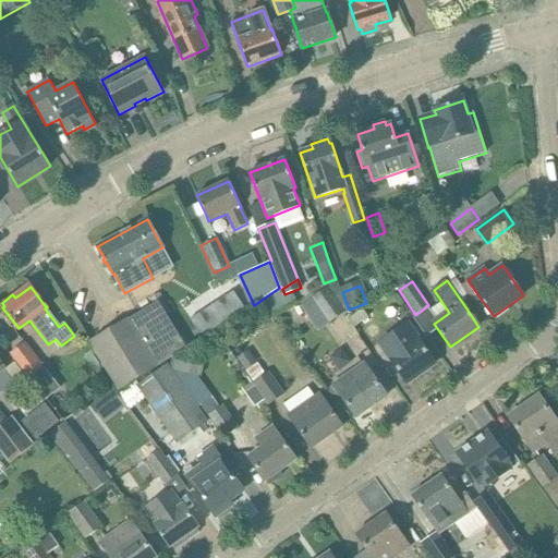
[(329,287),(312,298),(329,324),(347,312),(329,287)]
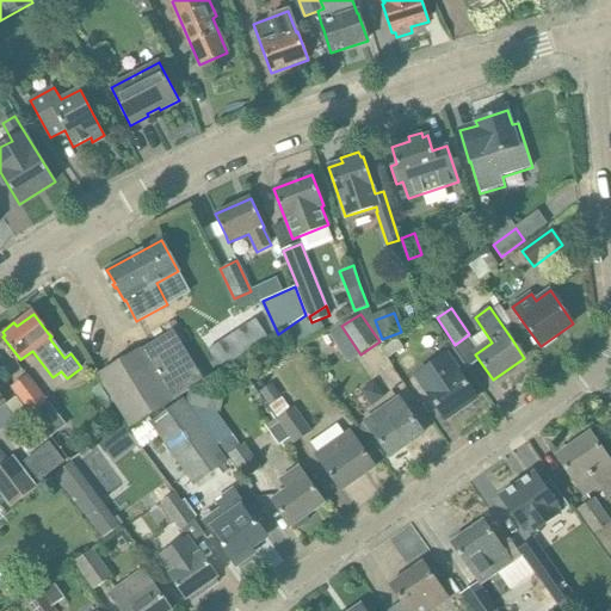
[(130,426),(204,382),(173,331),(99,375),(130,426)]
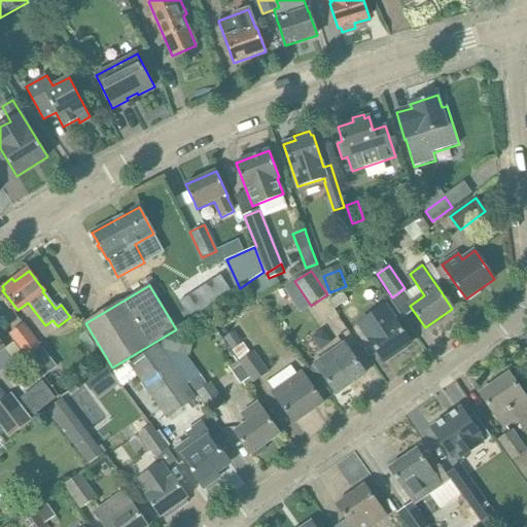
[(397,322),(403,318),(387,294),(378,302),(382,308),(358,325),(384,361),(411,343),(397,322)]
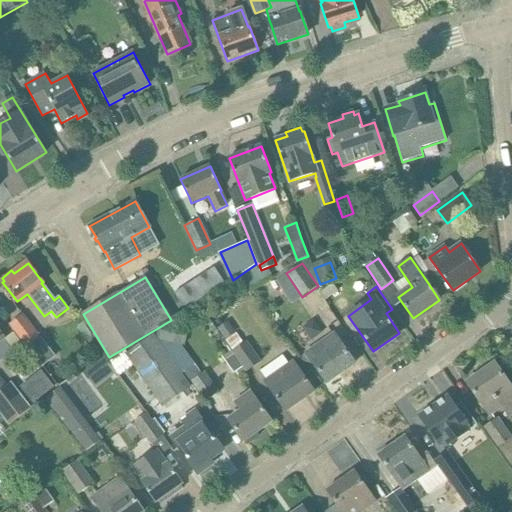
[(22,315),(10,325),(34,357),(47,348),(22,315)]
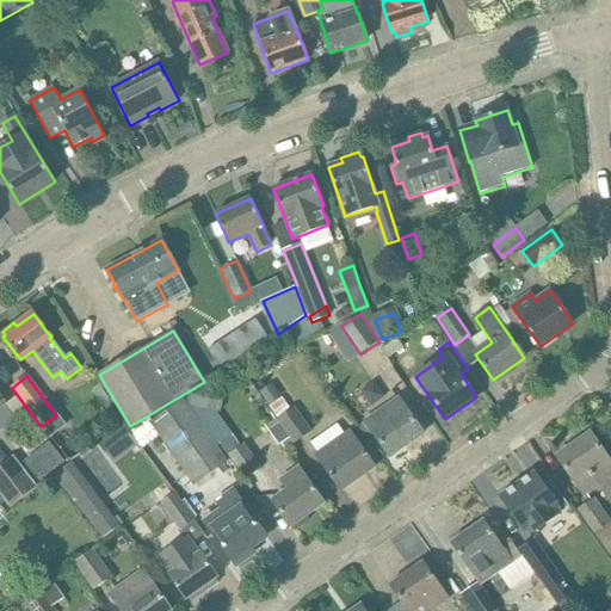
[(364,393),(374,407),(386,399),(376,386),(364,393)]
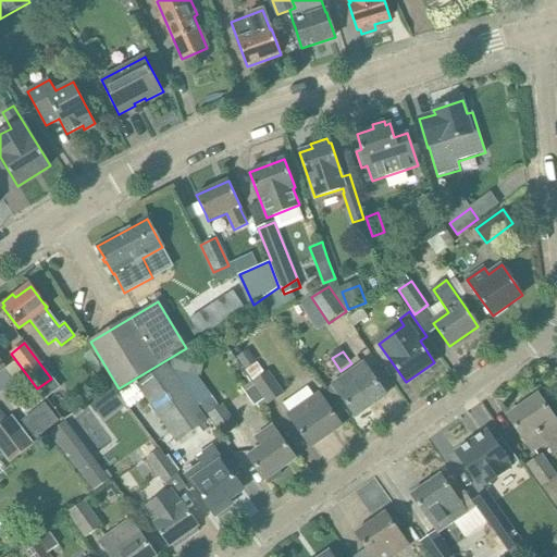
[(269,372),(264,374),(249,353),(239,360),(270,404),(284,394),(269,372)]
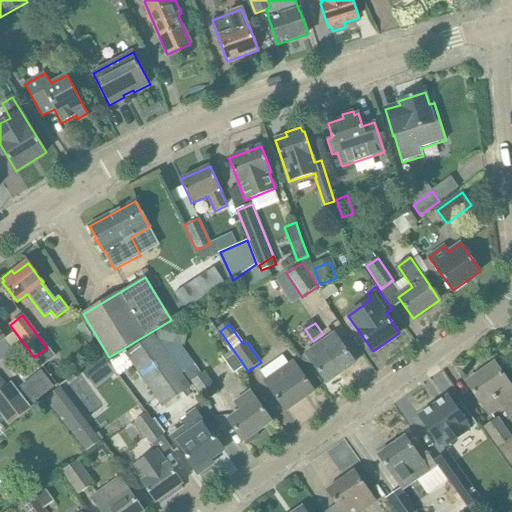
[(355,363),(344,347),(335,334),(306,353),(327,383),(355,363)]
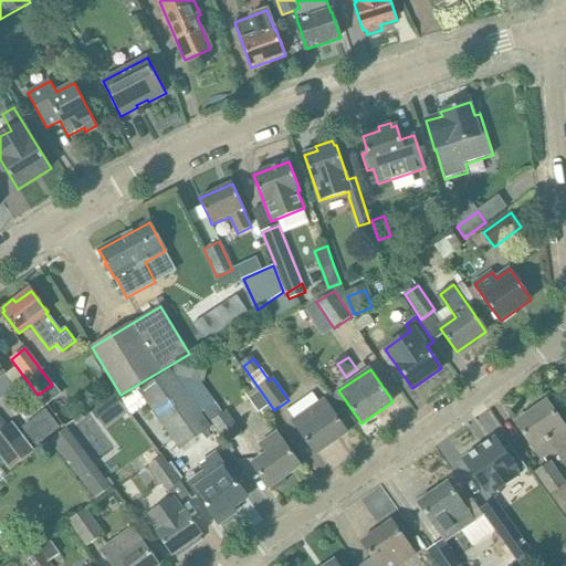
[(139,387),(121,400),(132,416),(149,404),(178,444),(180,448),(209,428),(208,426),(199,413),(176,380),(169,370),(142,389),(139,387)]
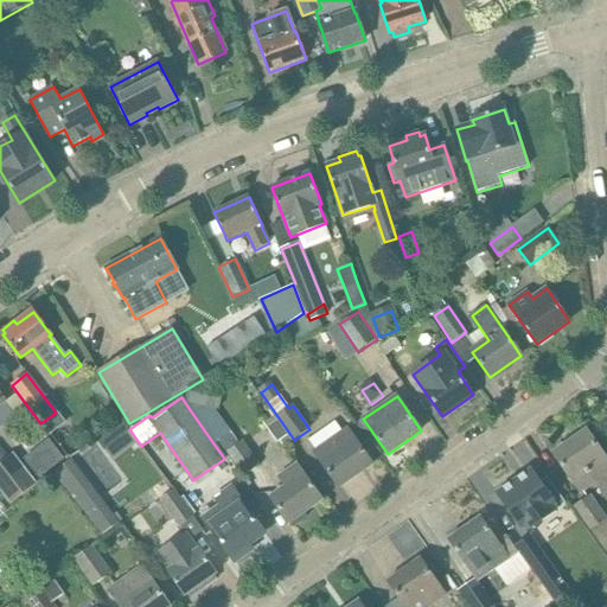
[(121,421),(102,435),(116,454),(135,440),(121,421)]
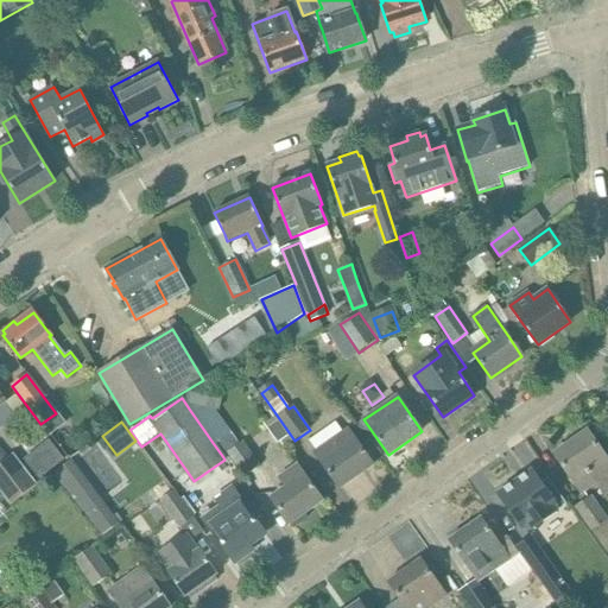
[(373,466),(359,445),(348,430),(315,454),(340,488),(373,466)]
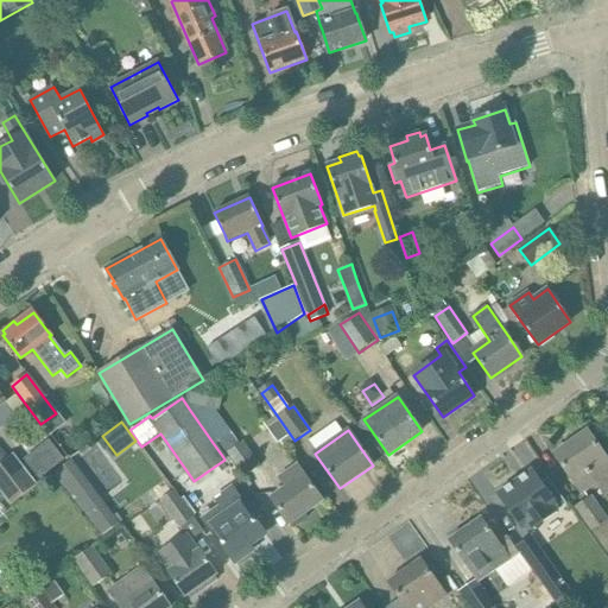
[(581,493),(597,482),(606,494),(607,492),(607,460),(588,431),(555,455),(581,493)]
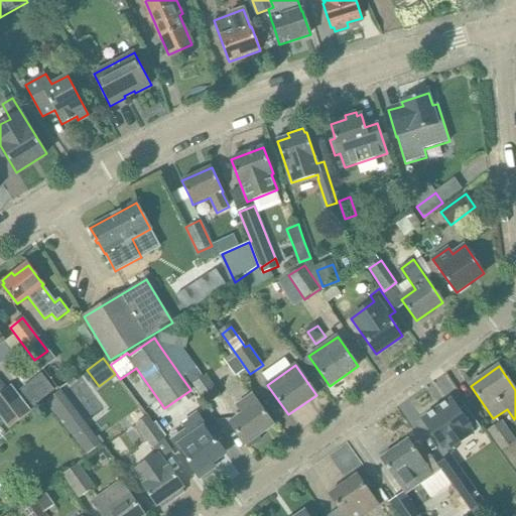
[(36,405),(56,389),(44,373),(23,389),(36,405)]
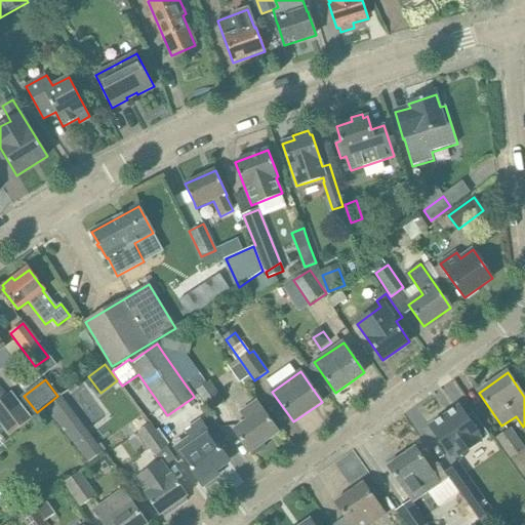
[(210,382),(197,392),(211,412),(225,402),(210,382)]
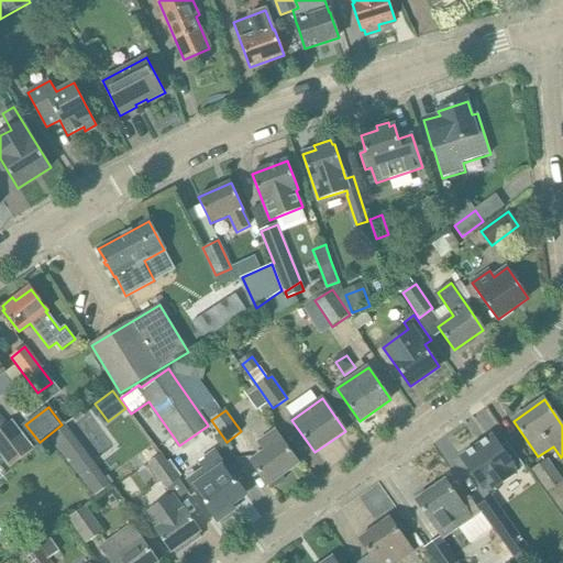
[(34,449),(13,421),(0,431),(0,454),(10,467),(32,451),(34,449)]
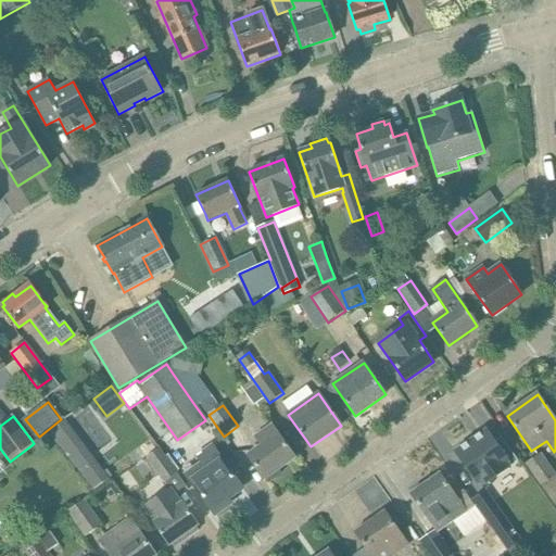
[(64,421),(48,434),(92,491),(109,478),(64,421)]
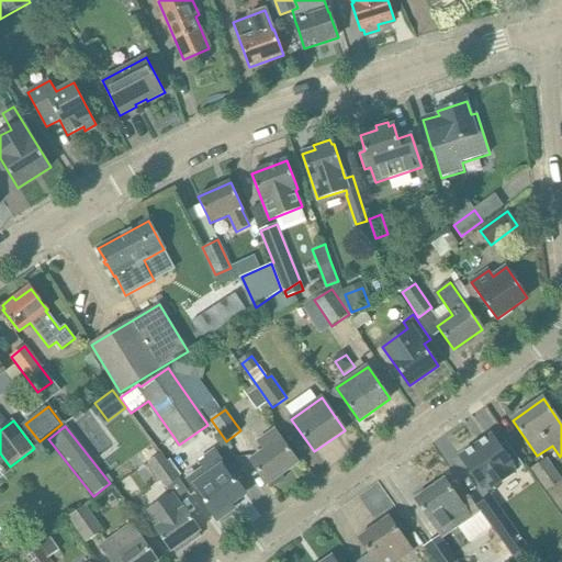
[(298,462),(276,430),(259,442),(265,451),(251,461),(267,484),(268,484),(271,489),(284,479),(281,474),(298,462)]
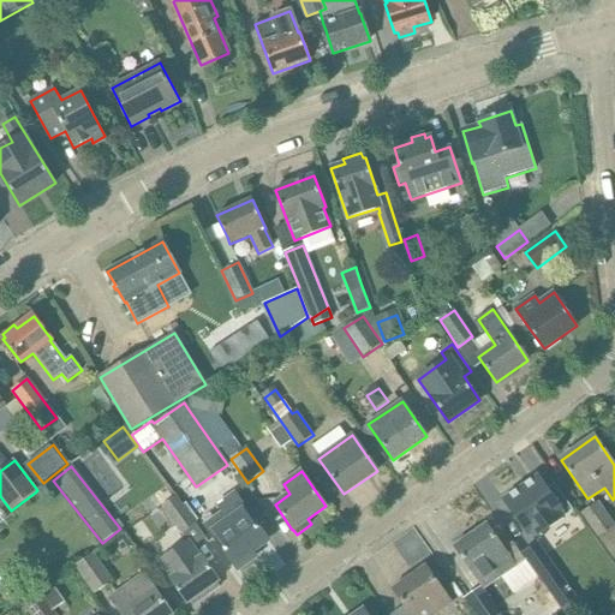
[(547,489),(538,477),(505,500),(529,536),(531,533),(533,538),(573,511),(555,483),(547,489)]
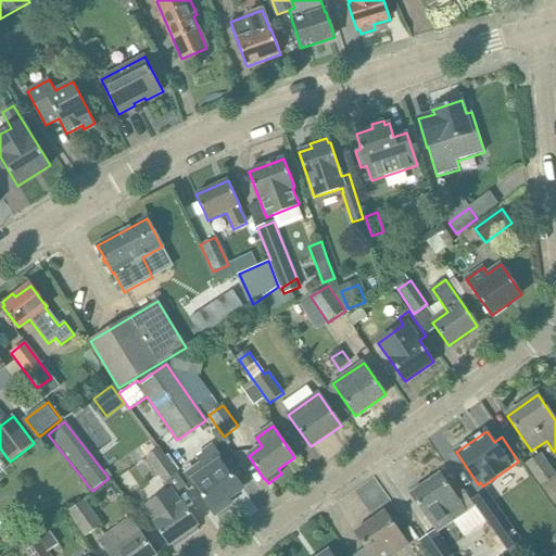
[(201,464),(187,474),(197,487),(203,496),(215,514),(230,504),(227,498),(242,488),(229,470),(220,458),(222,457),(213,444),(196,456),(201,464)]
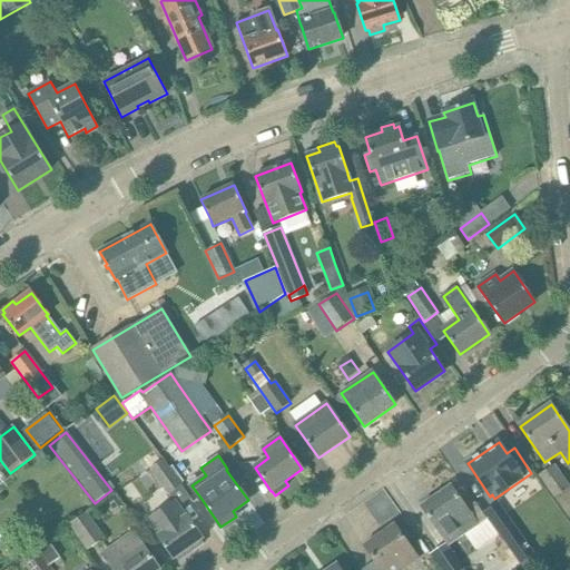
[(168,494),(182,485),(166,463),(154,472),(168,494)]
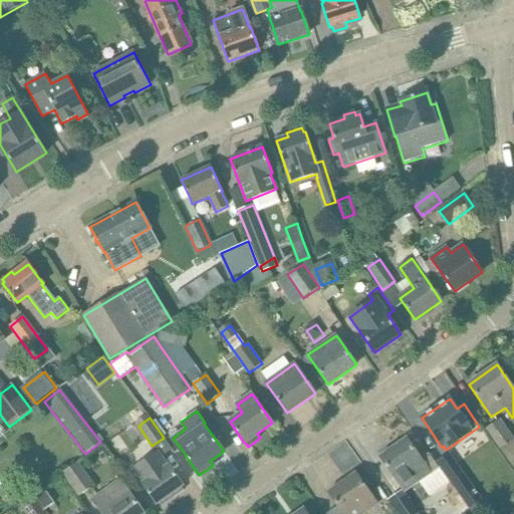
[(513,439),(500,420),(486,429),(501,449),(513,440),(513,439)]
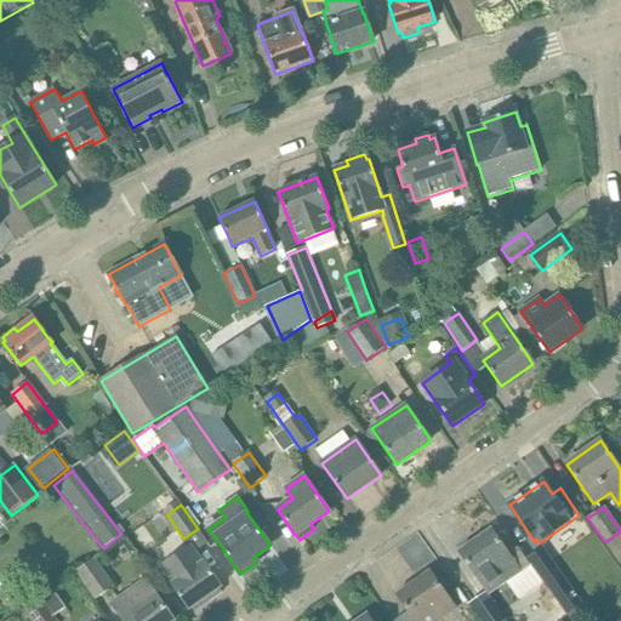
[(543,584),(529,564),(527,559),(518,547),(508,554),(491,529),(459,552),(485,588),(502,576),(519,600),(543,584)]
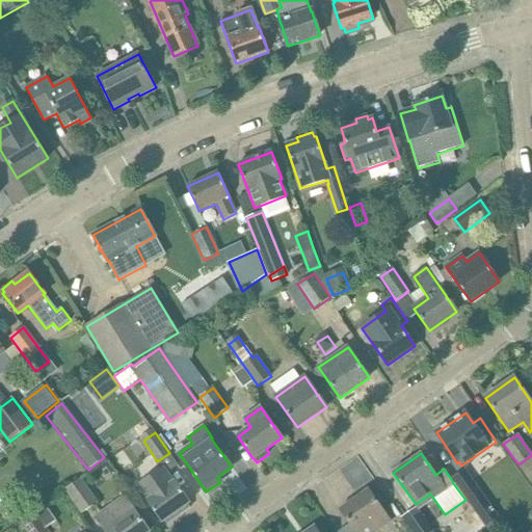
[(148,500),(147,500),(162,523),(177,512),(180,515),(190,508),(188,504),(190,503),(175,481),(174,481),(164,468),(138,486),(148,500)]
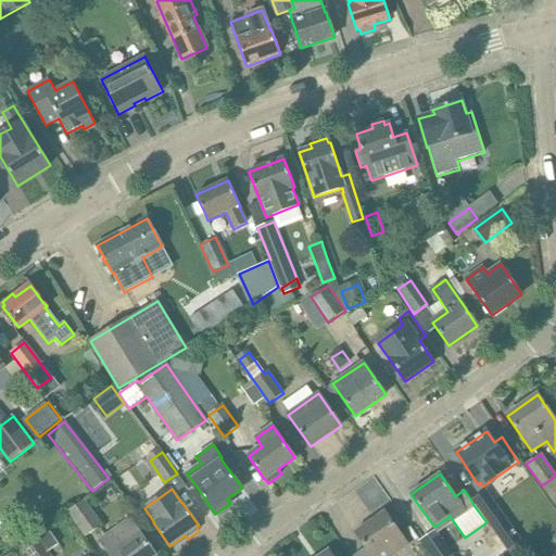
[(485,490),(471,501),(474,505),(487,522),(493,533),(508,522),(485,490)]
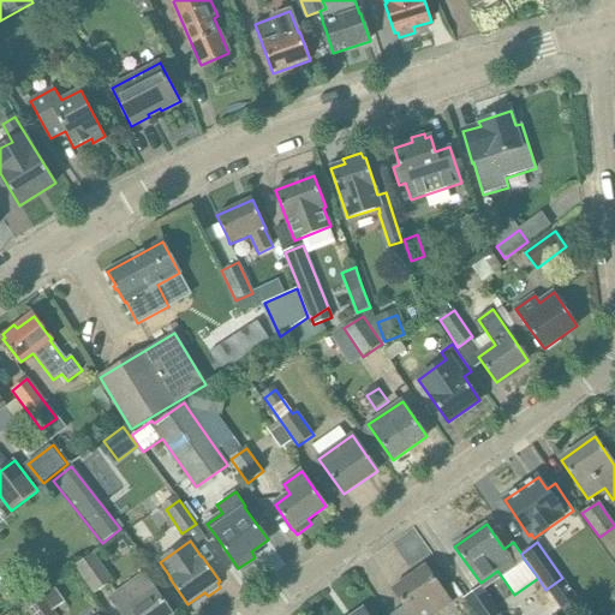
[(113,581),(93,554),(76,567),(95,595),(113,581)]
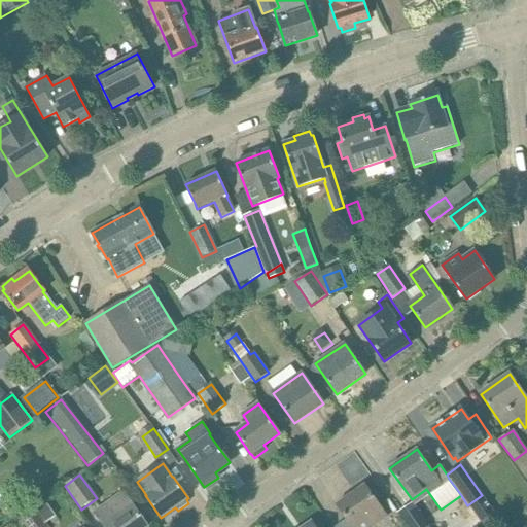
[(372,526),(386,517),(377,502),(364,486),(337,504),(352,526),(372,526)]
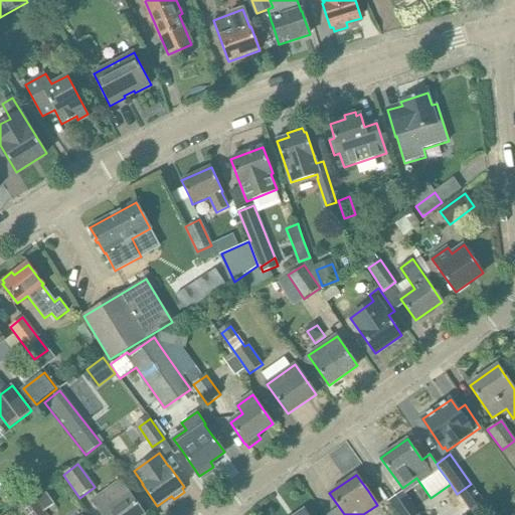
[(93,501),(102,514),(143,514),(144,514),(120,481),(93,501)]
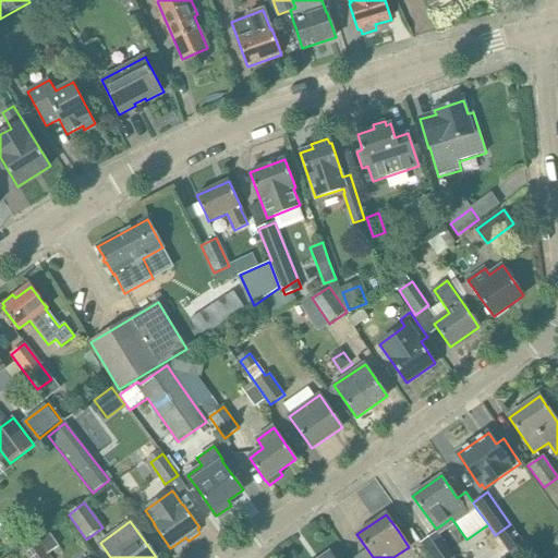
[(59,546),(47,529),(22,546),(29,557),(50,557),(48,554),(59,546)]
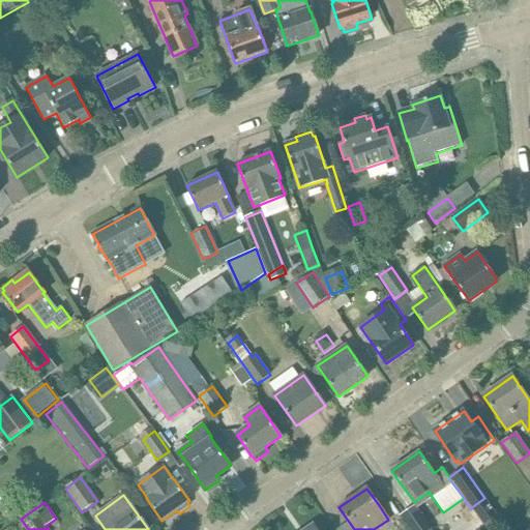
[(431,529),(415,507),(402,517),(410,529),(431,529)]
